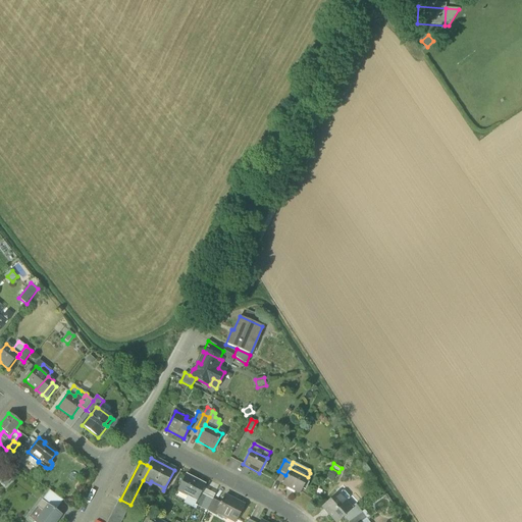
[(281,484),(300,492),(308,477),(290,468),(285,475),(281,484)]
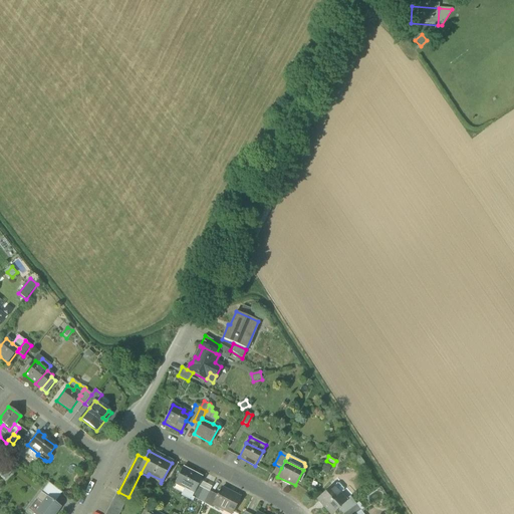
[(324,464),(321,470),(327,474),(331,467),(324,464)]
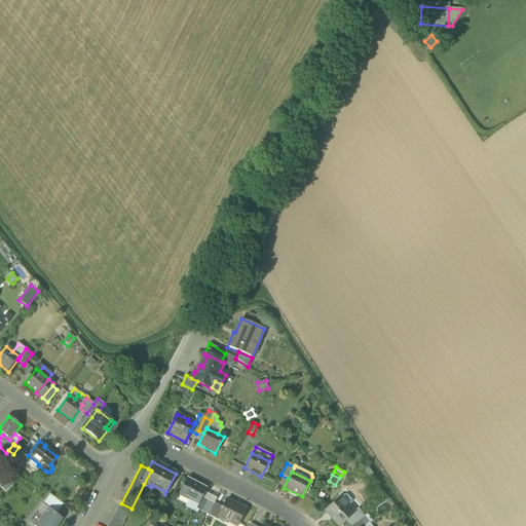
[(5,479),(0,484),(0,487),(5,491),(11,484),(5,479)]
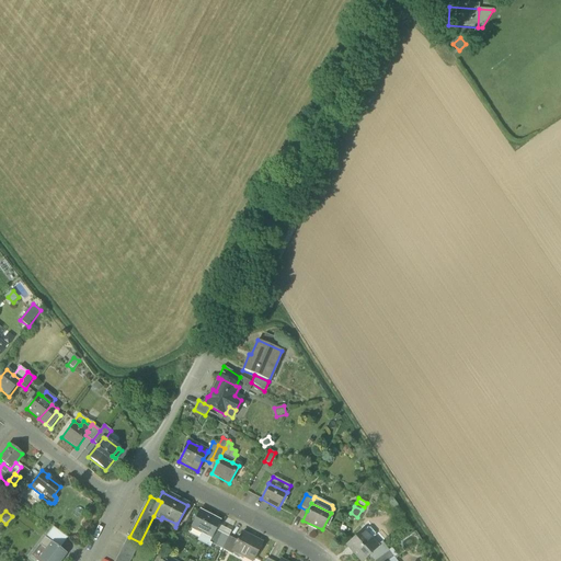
[(198,539),(208,545),(209,542),(212,537),(216,529),(218,525),(219,522),(199,511),(191,527),(202,533),(198,539)]
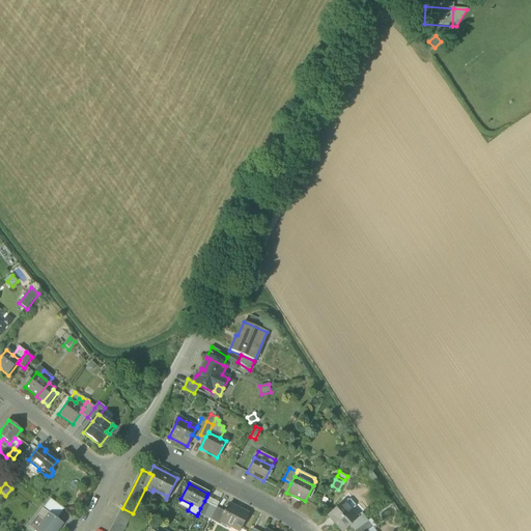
[(206,497),(204,501),(210,504),(217,508),(219,503),(206,497)]
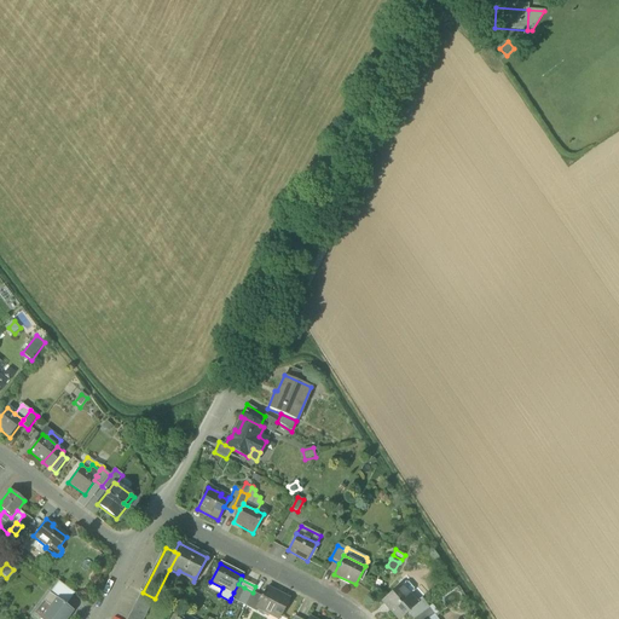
[(376,579),(370,591),(376,594),(382,583),(376,579)]
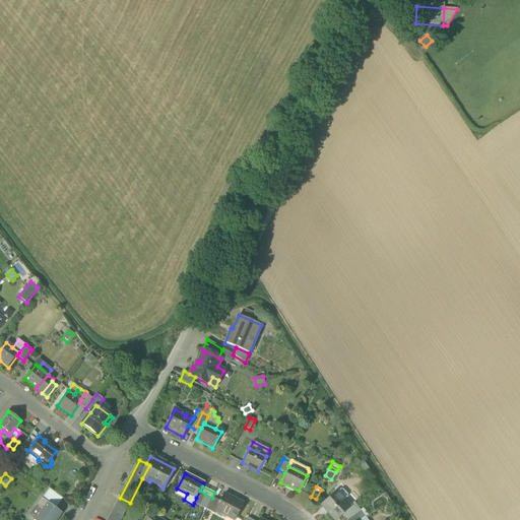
[(49,489),(42,499),(48,503),(56,509),(63,499),(49,489)]
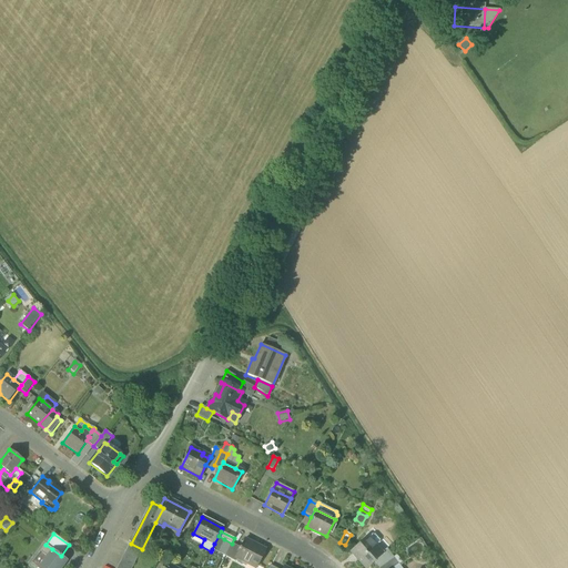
[(190,540),(201,546),(204,539),(193,534),(190,540)]
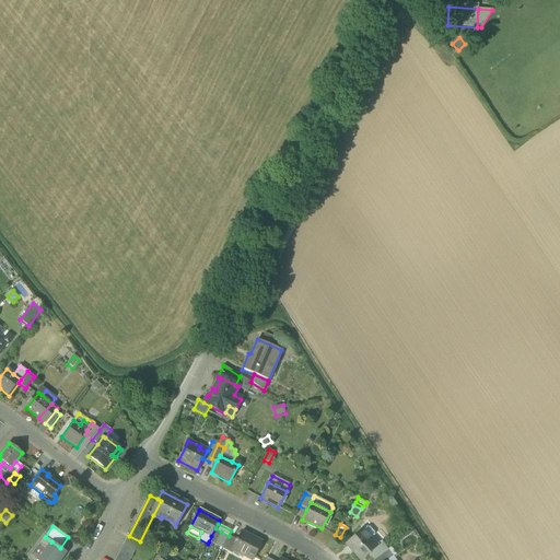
[(366,527),(363,531),(371,539),(374,536),(374,533),(369,527),(366,527)]
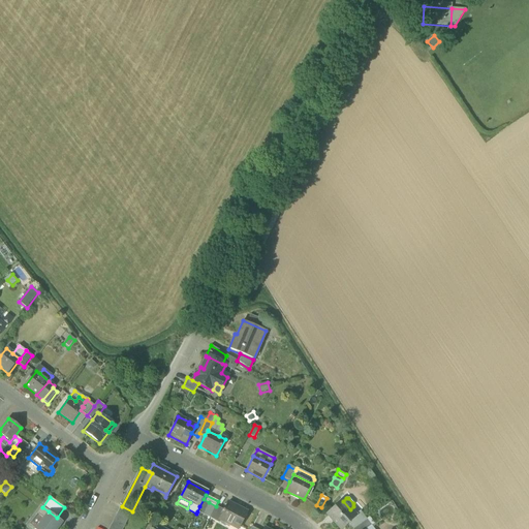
[(197,511),(203,515),(209,502),(204,499),(199,506),(197,511)]
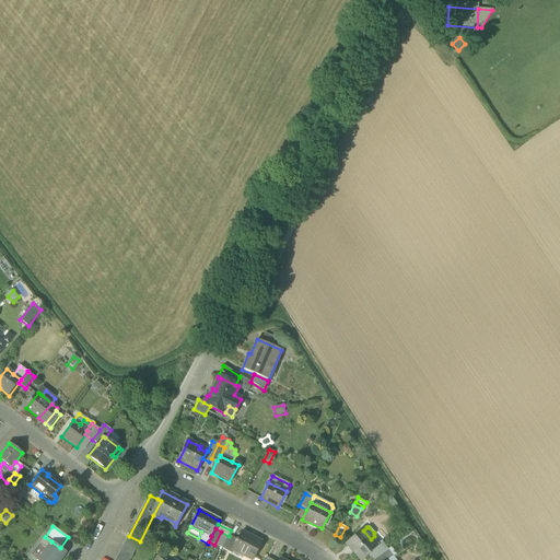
[(346,544),(360,559),(361,559),(369,553),(376,546),(375,545),(371,539),(363,531),(361,529),(346,544)]
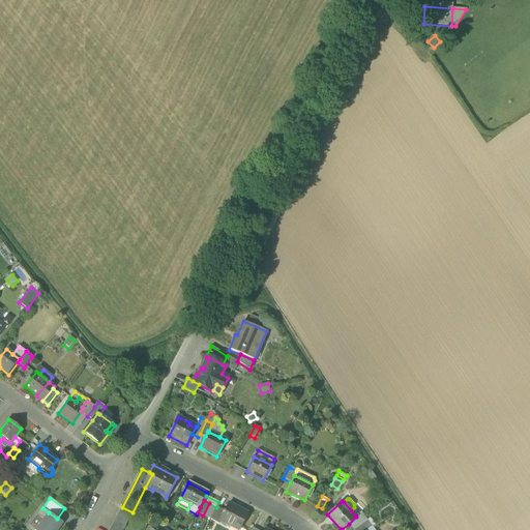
[(225,511),(216,507),(209,503),(203,516),(210,520),(218,524),(221,520),(219,520),(225,511)]
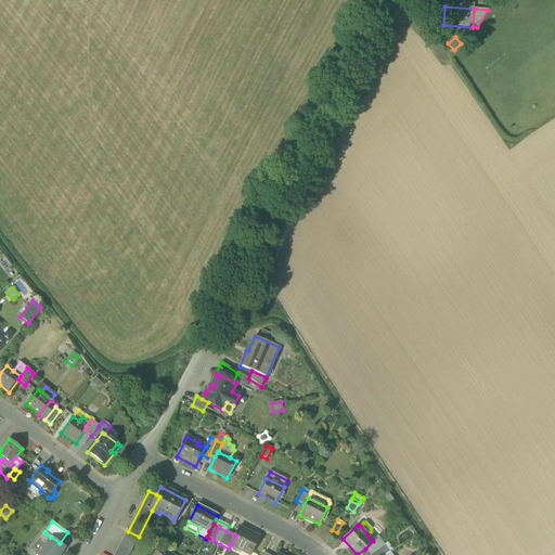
[(244,550),(252,553),(259,538),(250,533),(250,534),(239,528),(235,536),(230,544),(231,544),(243,551),(244,550)]
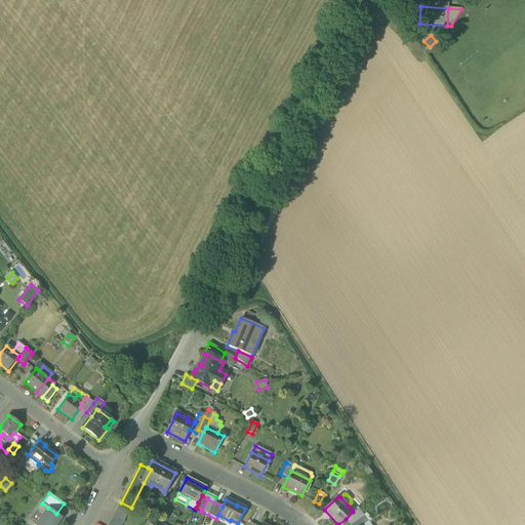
[(351,502),(348,506),(352,511),(358,506),(353,500),(351,502)]
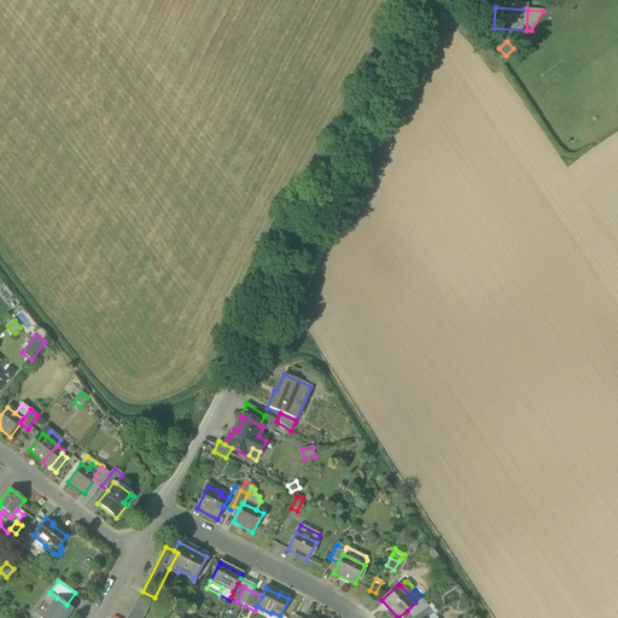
[(50,593),(44,600),(51,606),(57,598),(50,593)]
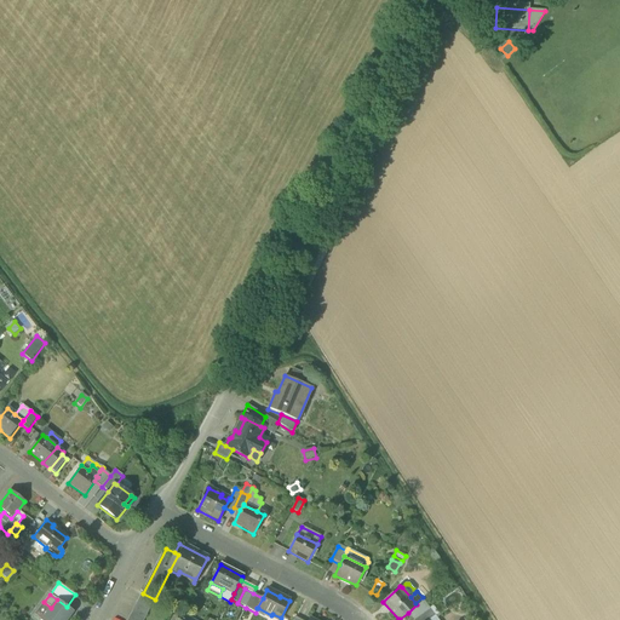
[(141,597),(137,603),(149,609),(153,603),(141,597)]
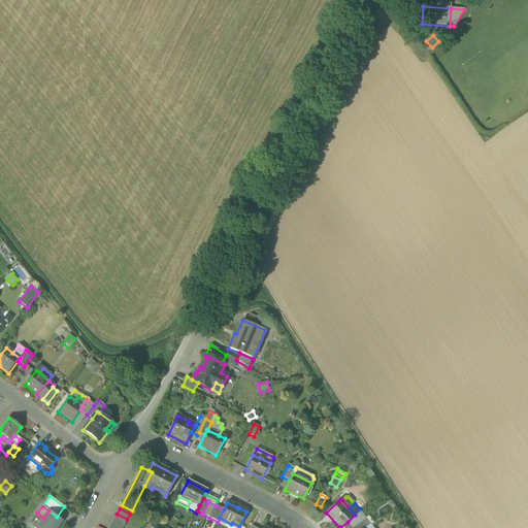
[(57,517),(48,510),(43,518),(35,527),(58,527),(63,521),(57,517)]
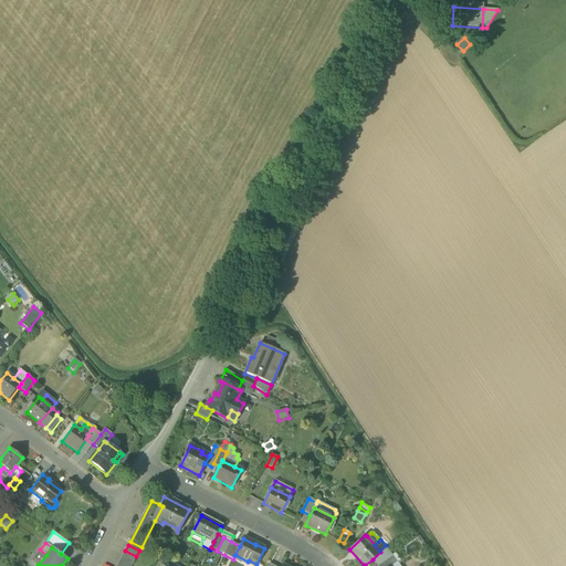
[(373,559),(377,565),(391,556),(385,547),(380,552),(373,559)]
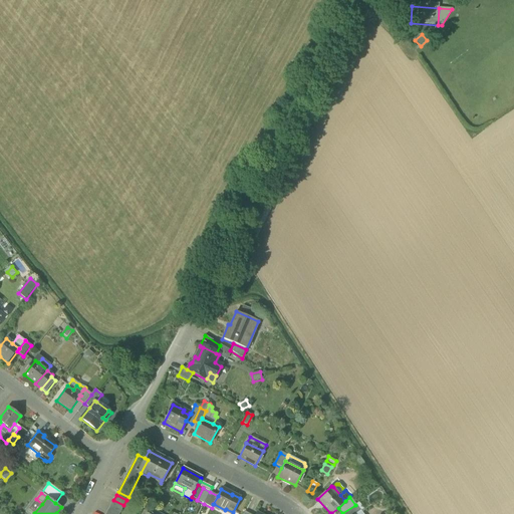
[(34,513),(42,504),(36,499),(28,511),(32,513),(34,513)]
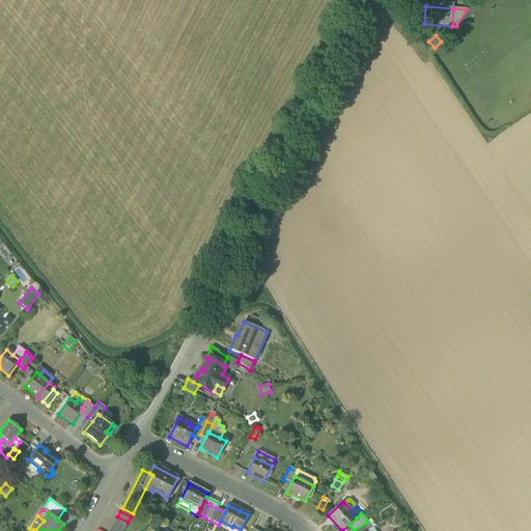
[(117,516),(115,522),(126,528),(128,522),(117,516)]
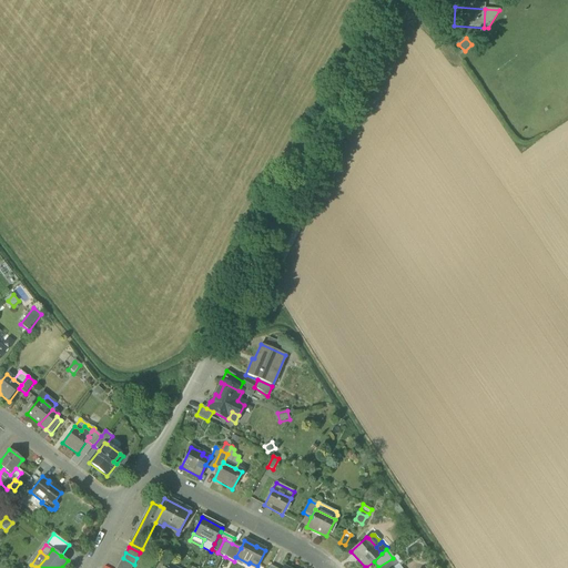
[(123,558),(120,565),(127,567),(131,567),(134,565),(123,558)]
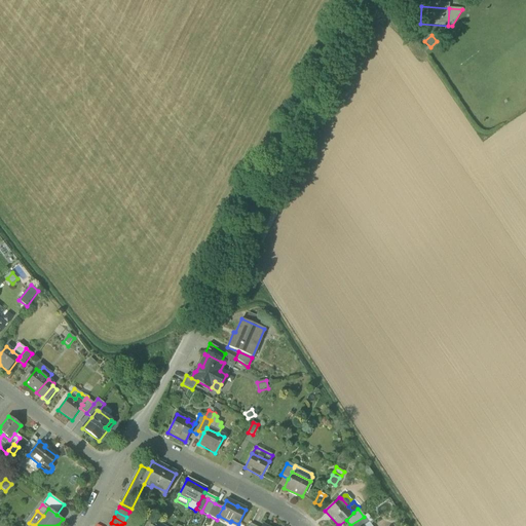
[(364,525),(369,523),(364,517),(350,525),(364,525)]
